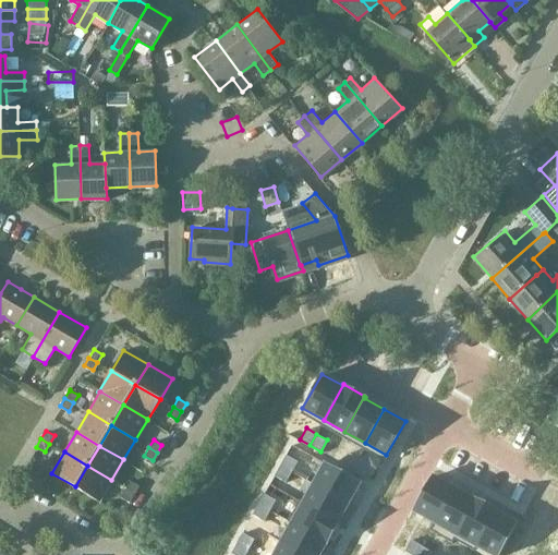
[(348,451),(341,462),(351,469),(358,457),(348,451)]
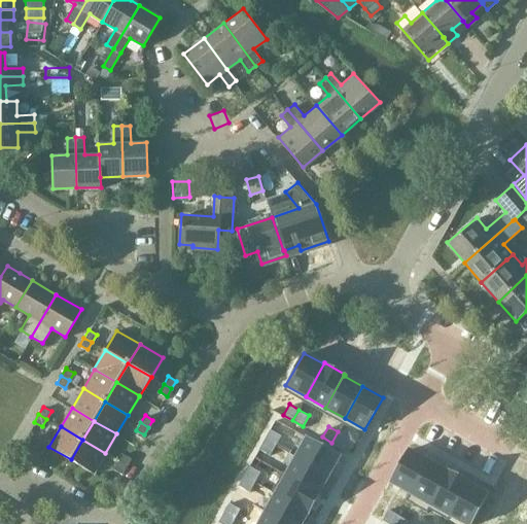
[(270,428),(264,439),(275,445),(280,434),(270,428)]
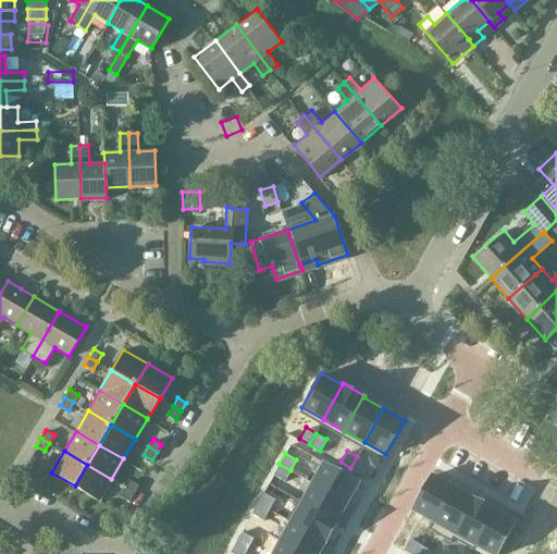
[(357,456),(350,468),(361,474),(368,462),(357,456)]
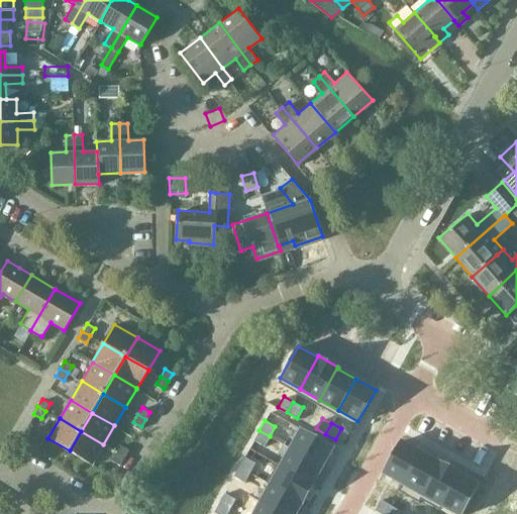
[(301,428),(290,446),(322,465),(332,445),(301,428)]
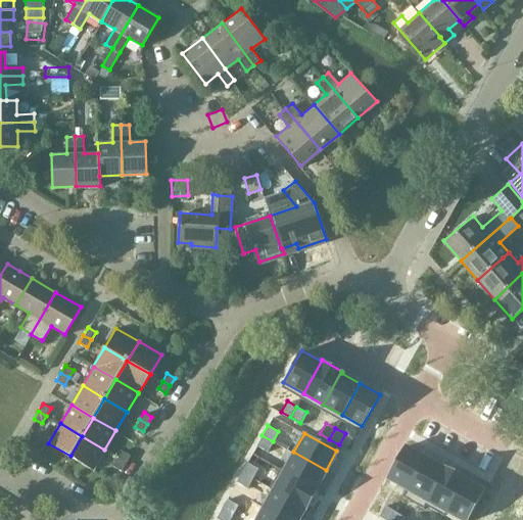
[(262,435),(256,444),(268,451),(273,441),(262,435)]
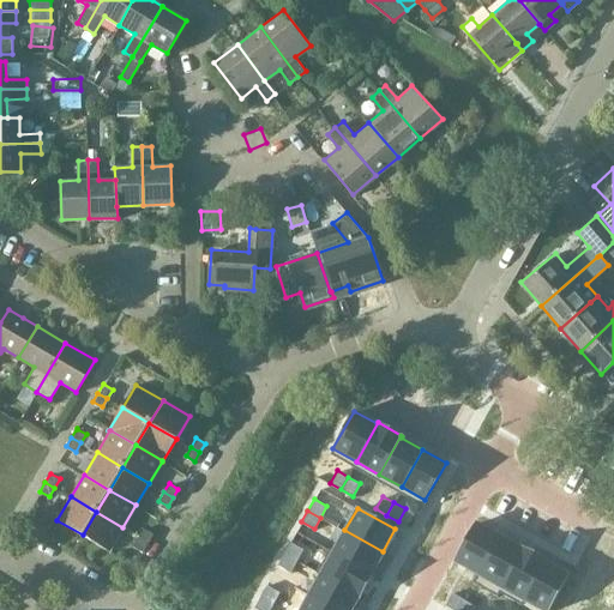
[(109,550),(122,527),(96,512),(83,535),(109,550)]
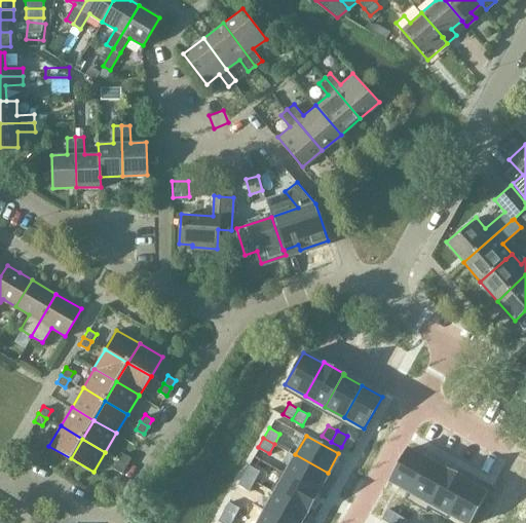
[(407,448),(389,480),(408,491),(405,497),(405,498),(427,459),(407,448)]
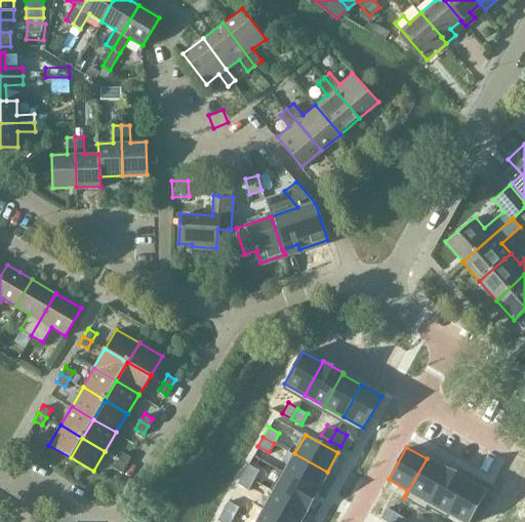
[(129,455),(122,451),(117,458),(125,464),(129,455)]
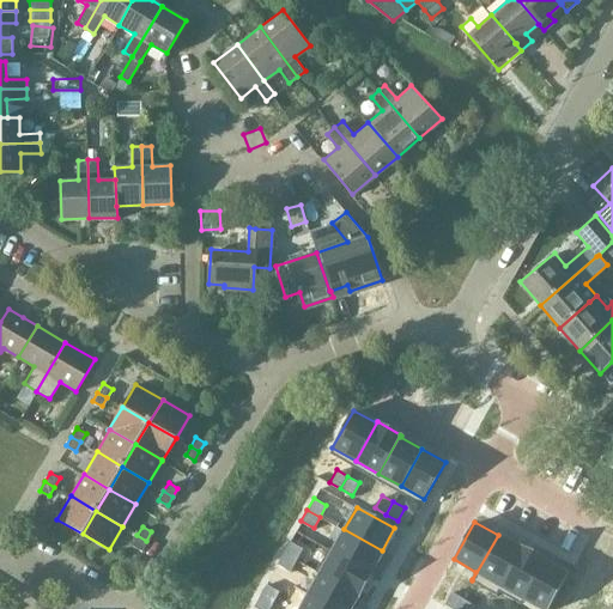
[(344,529),(332,550),(371,572),(371,571),(370,571),(382,550),(344,529)]
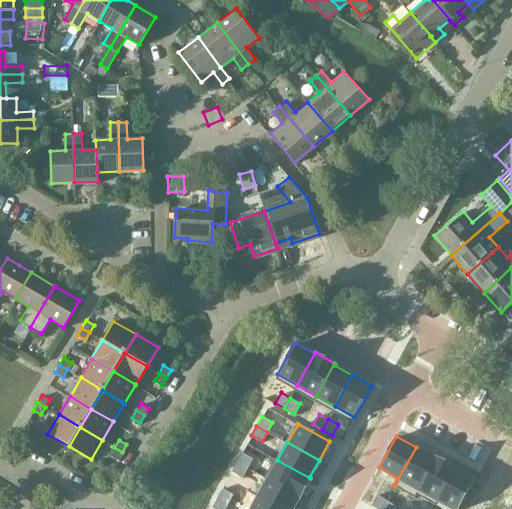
[(122,452),(114,447),(110,455),(118,459),(122,452)]
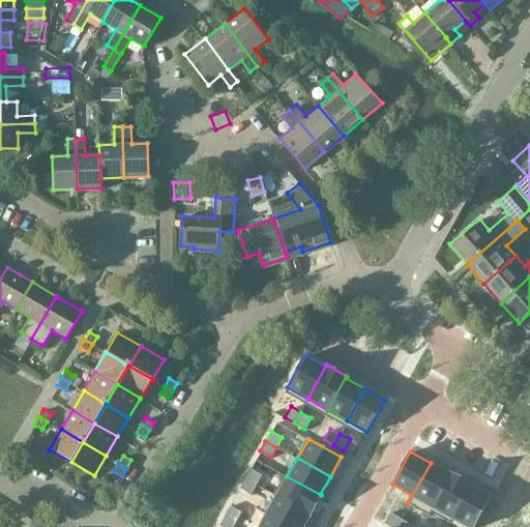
[(431,463),(408,502),(428,513),(450,472),(449,472),(449,473),(431,463)]
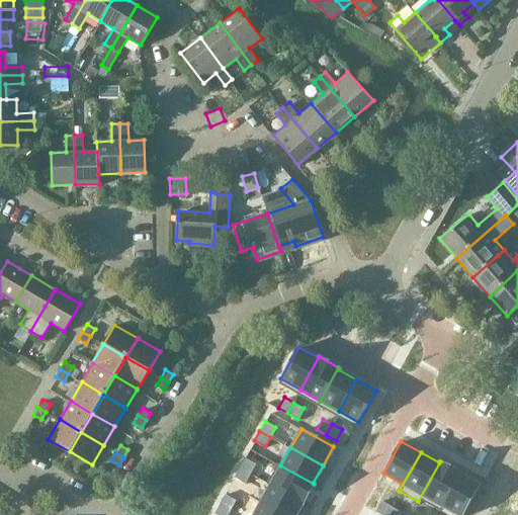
[(245,457),(239,466),(250,473),(255,463),(245,457)]
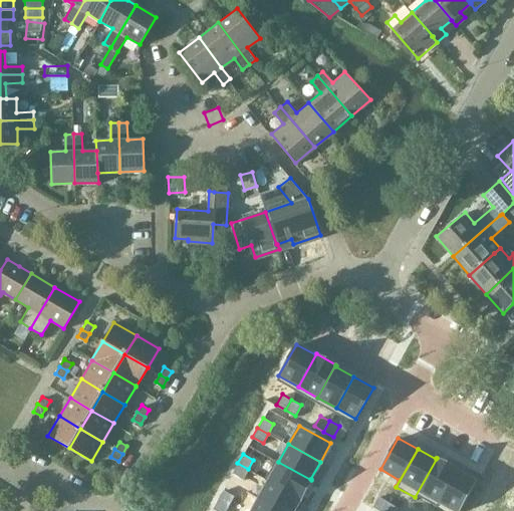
[(437,458),(415,497),(416,498),(418,495),(436,505),(456,469),(437,458)]
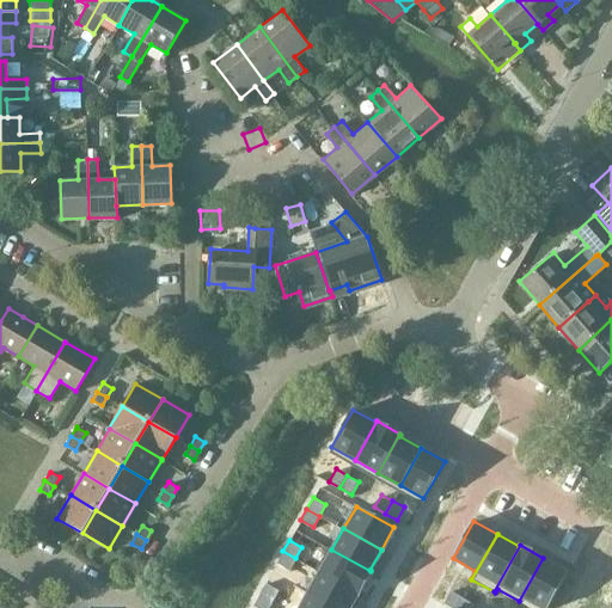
[(331,550),(319,571),(359,593),(371,571),(331,550)]
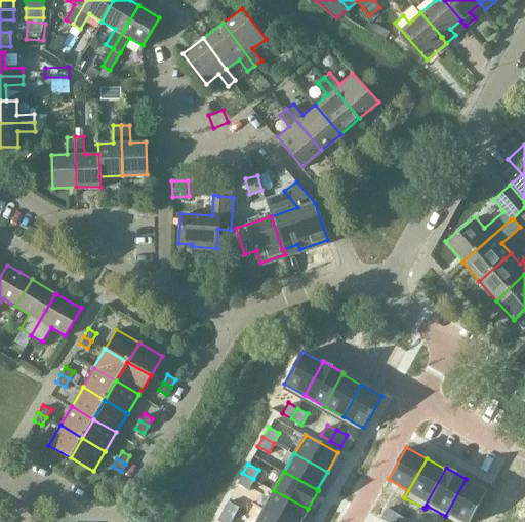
[(524,481),(508,472),(489,506),(509,517),(524,488),(524,481)]
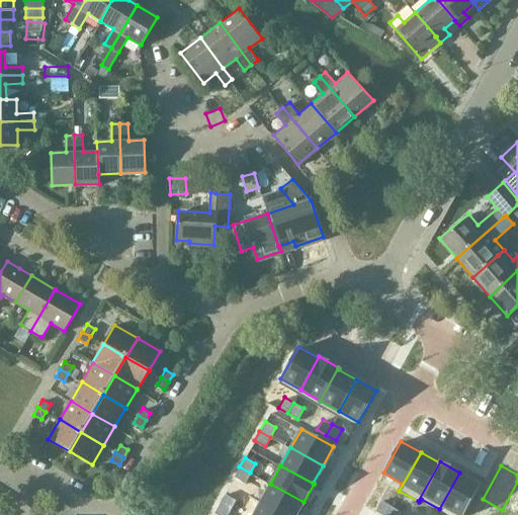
[(239,466),(234,477),(245,483),(250,473),(239,466)]
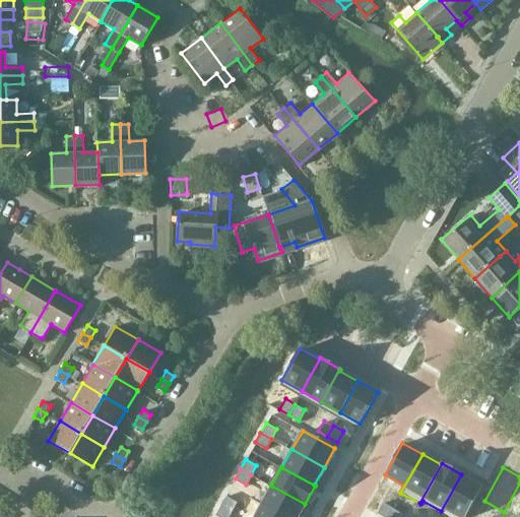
[(461,474),(441,511),(442,512),(444,508),(460,516),(463,516),(480,487),(461,475),(462,474),(461,474)]
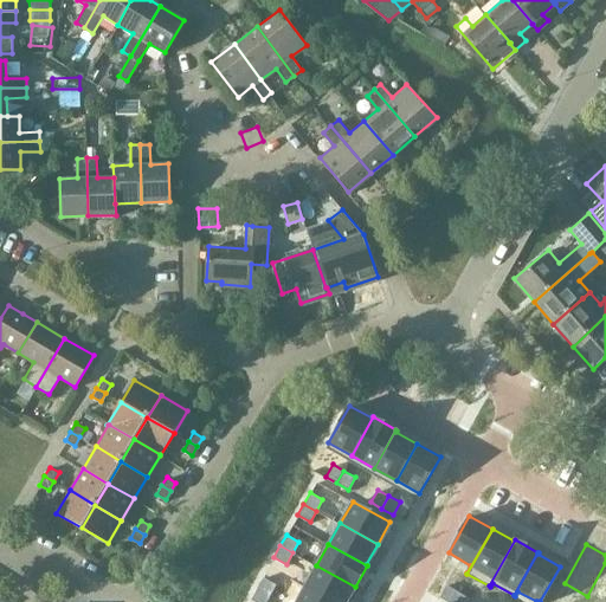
[(605,601),(605,563),(587,596),(597,601),(605,601)]
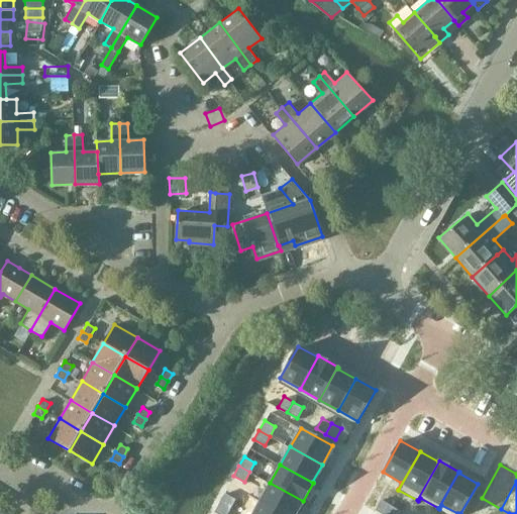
[(270,483),(260,501),(283,513),(294,513),(301,502),(302,502),(303,501),(270,483)]
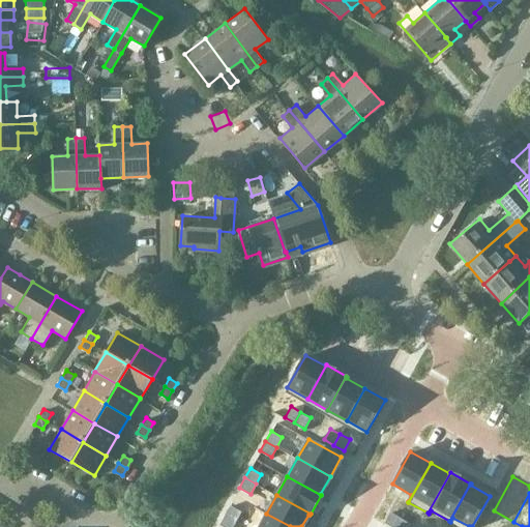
[(230,504),(225,515),(235,521),(240,510),(230,504)]
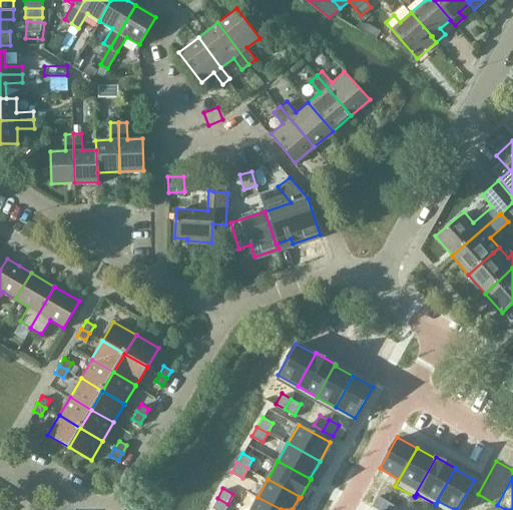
[(378,495),(372,505),(379,509),(381,509),(387,500),(378,495)]
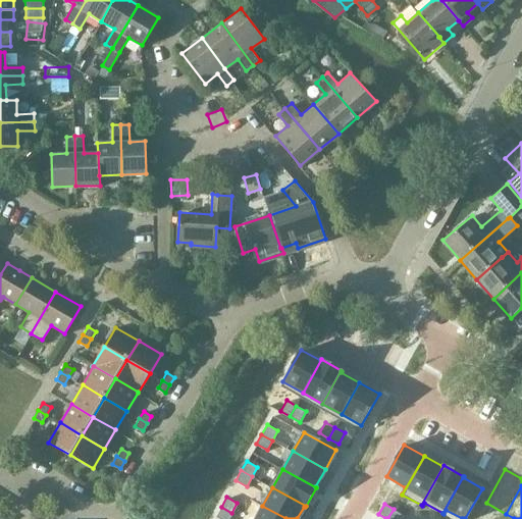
[(285,518),(262,506),(254,518),(285,518)]
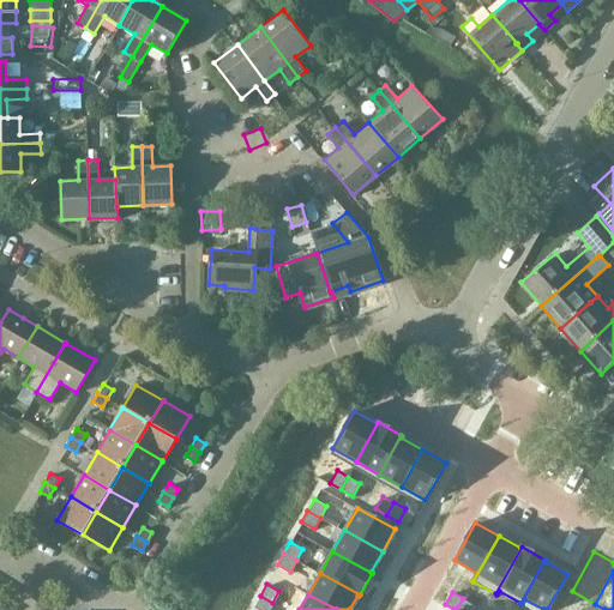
[(260,596),(253,607),(259,609),(268,609),(272,603),(260,596)]
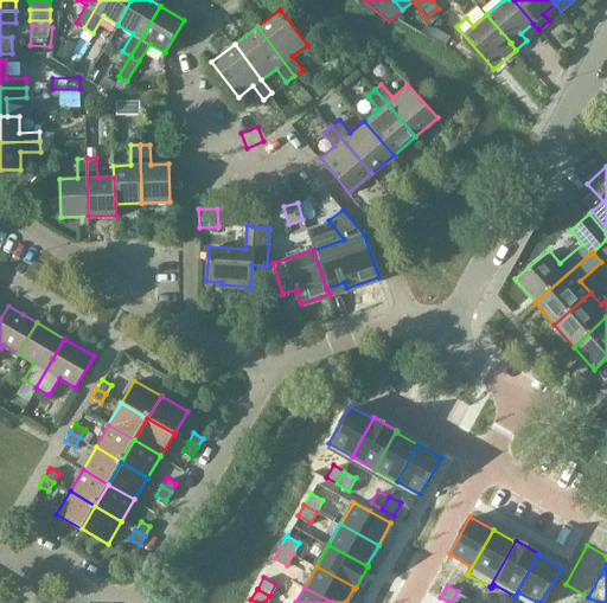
[(458,591),(451,602),(465,602),(468,597),(458,591)]
